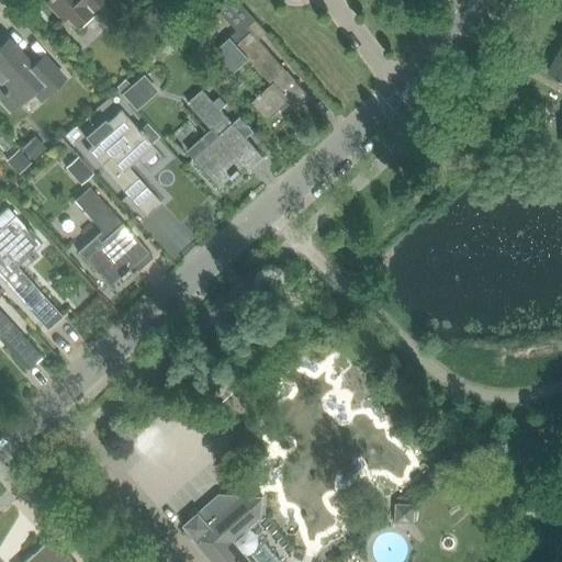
[(51,0),(46,4),(64,22),(68,18),(80,30),(97,14),(103,20),(124,0),(51,0)]
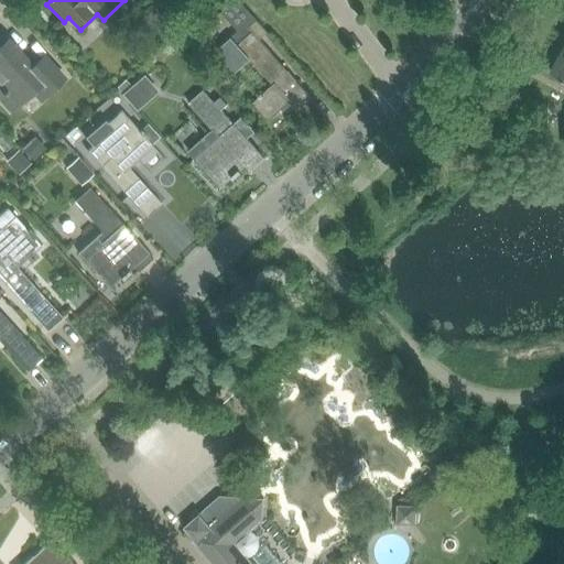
[(235,0),(209,22),(219,33),(229,24),(237,32),(214,53),(234,75),(249,61),(273,87),(253,104),(268,119),(288,101),(297,112),(312,100),(259,41),(267,33),(237,0),(235,0)]
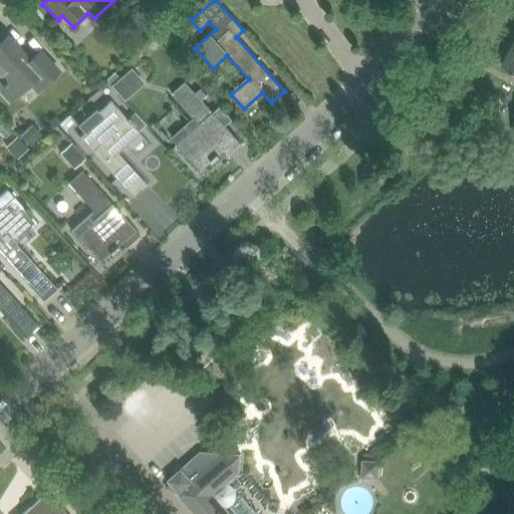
[(160,25),(140,3),(124,17),(145,39),(160,25)]
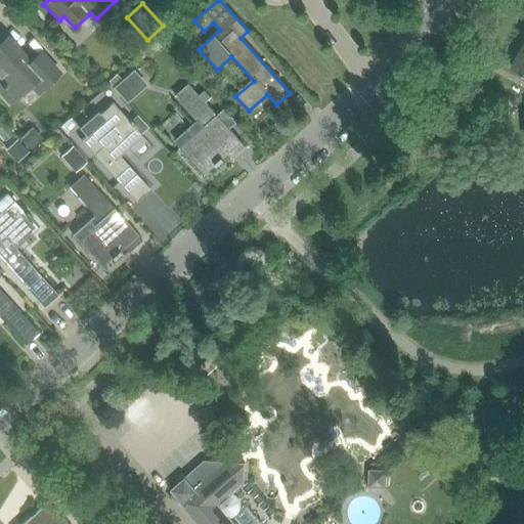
[(6,38),(0,43),(0,93),(9,103),(29,86),(37,93),(58,73),(40,53),(30,63),(6,38)]
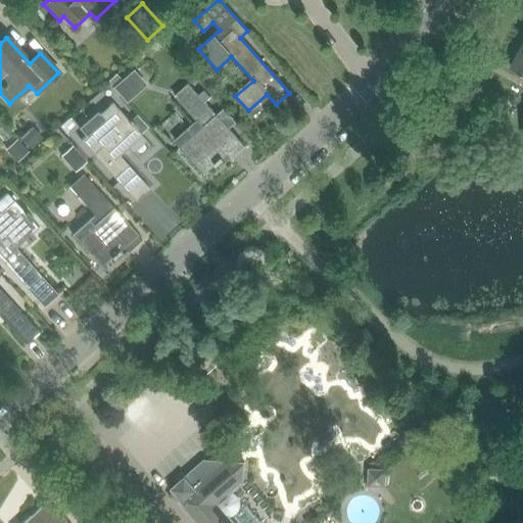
[(522,42),(510,68),(522,75),(522,42)]
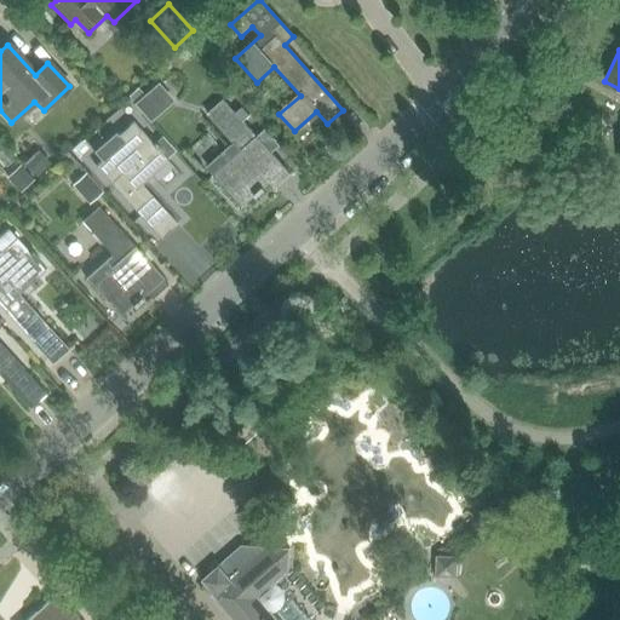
[(151,87),(133,103),(150,122),(168,105),(151,87)]
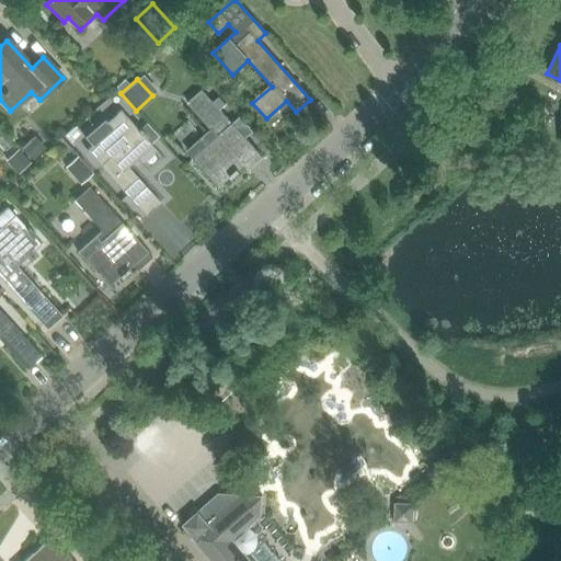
[(202,91),(186,103),(210,130),(186,151),(193,159),(219,187),(242,167),(248,171),(262,158),(258,153),(258,152),(245,138),(253,133),(240,117),(231,125),(202,91)]
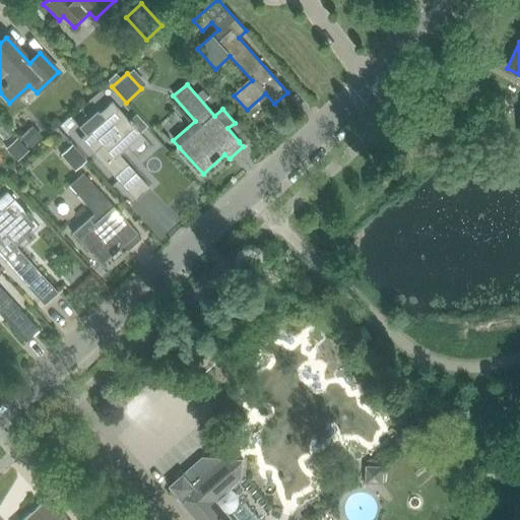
[(78,139),(91,153),(134,201),(147,190),(117,156),(140,136),(110,102),(79,129),(83,134),(78,139)]
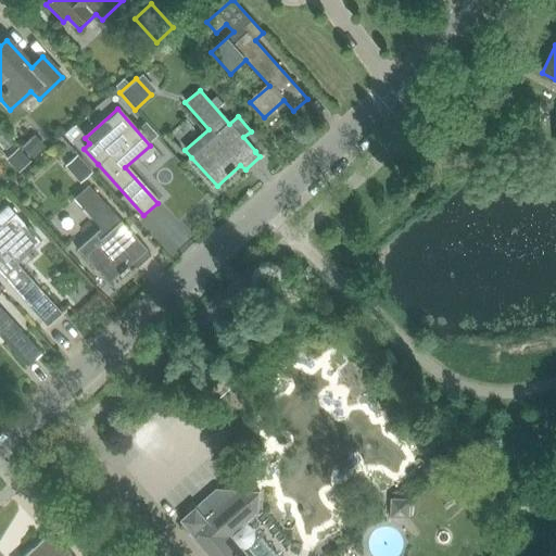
[(75,123),(62,136),(67,142),(81,129),(75,123)]
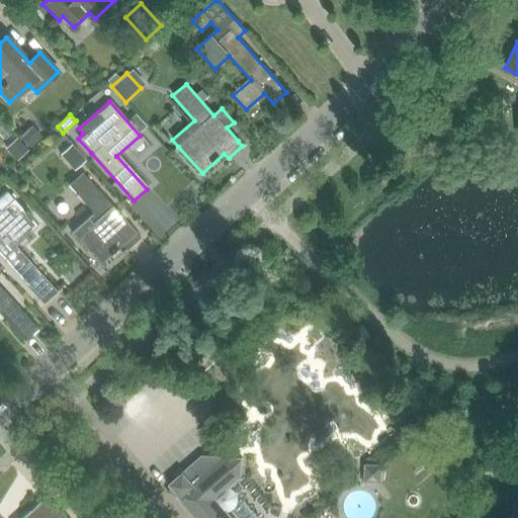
[(33,126),(19,140),(27,149),(41,136),(33,126)]
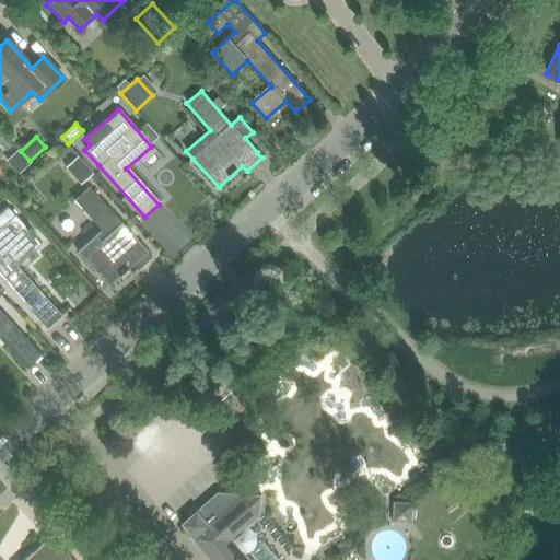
[(19,148),(7,159),(19,171),(30,161),(21,151),(19,148)]
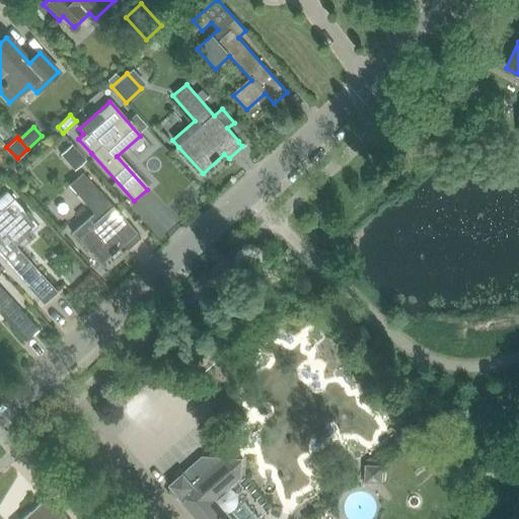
[(71,148),(61,157),(73,171),(83,162),(71,148)]
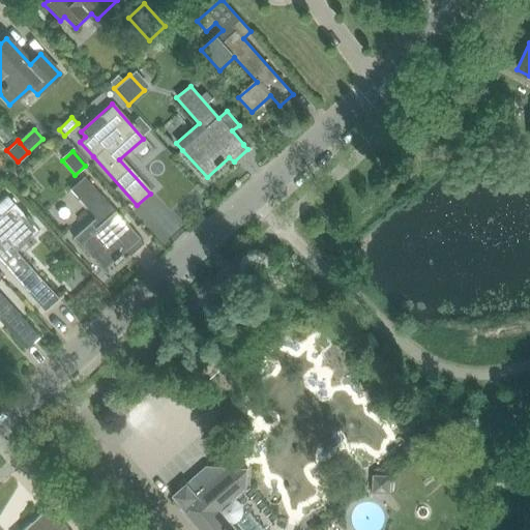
[(83,178),(69,190),(94,218),(71,238),(78,244),(102,272),(124,253),(128,257),(143,244),(83,178)]
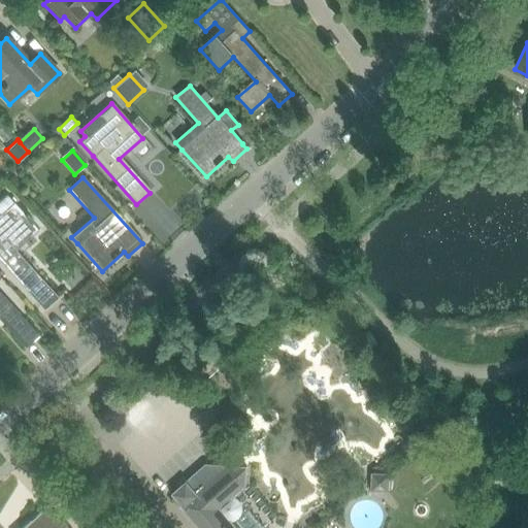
[(0,213),(1,216),(0,216),(0,263),(44,311),(51,306),(59,299),(51,290),(15,252),(37,231),(12,204),(6,196),(0,201),(0,213)]
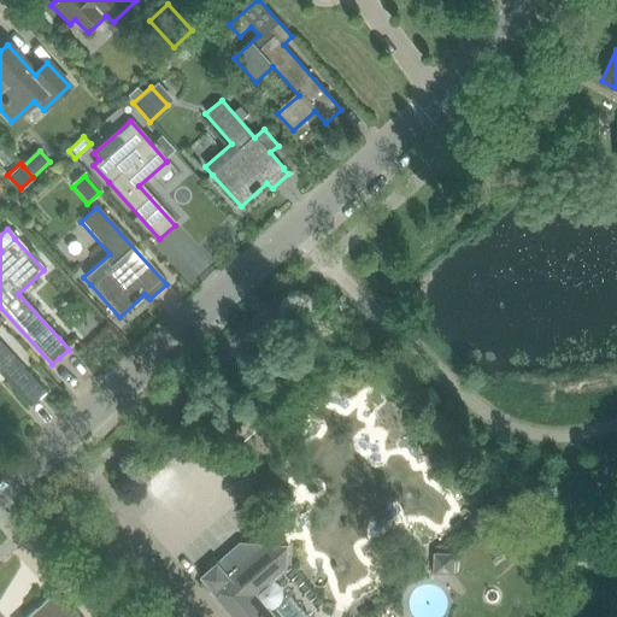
[(43,393),(0,344),(0,376),(28,407),(43,393)]
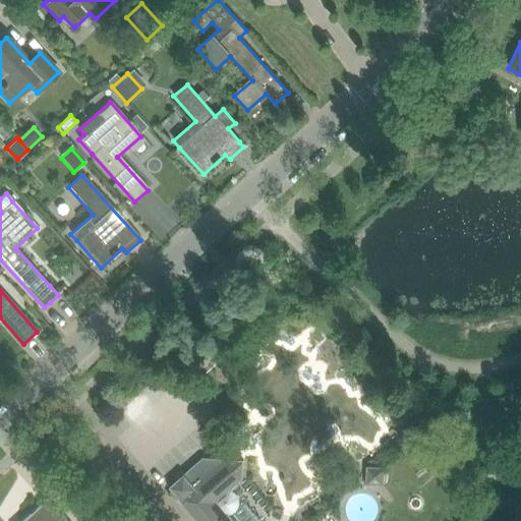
[(227,520),(214,505),(240,481),(242,461),(204,459),(169,488),(179,500),(175,502),(191,520),(227,520)]
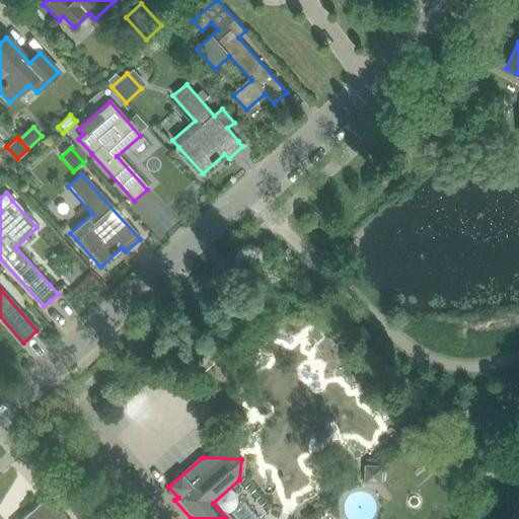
[(367,466),(367,482),(382,482),(382,464),(370,463),(367,463),(367,466)]
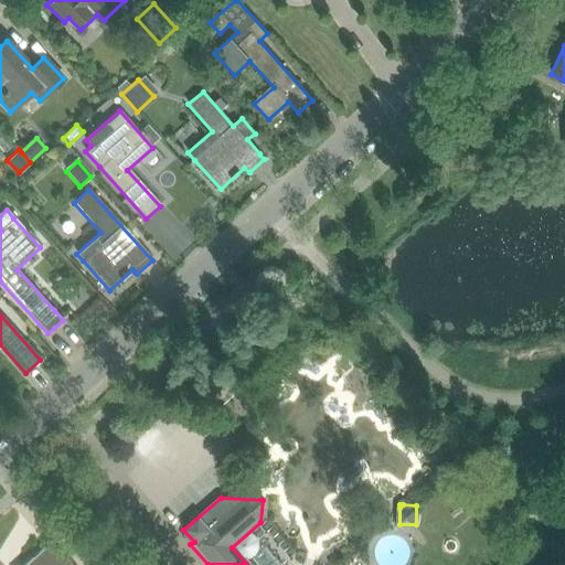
[(68,564),(54,547),(51,544),(27,564),(68,564)]
